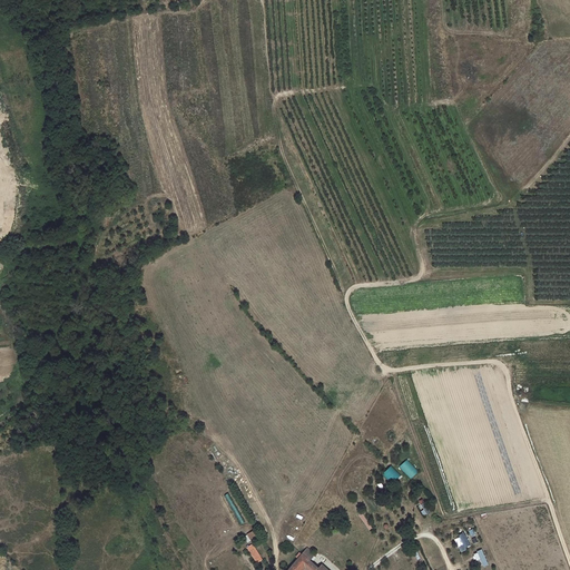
[(400,467),(411,479),(418,473),(408,460),(400,467)]
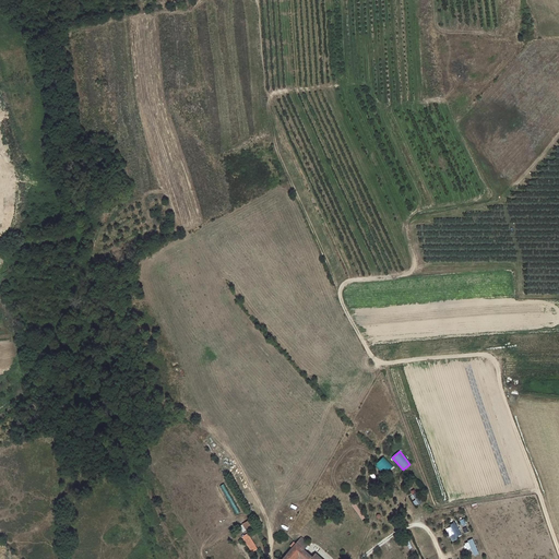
[(385,474),(392,466),(382,458),(376,466),(385,474)]
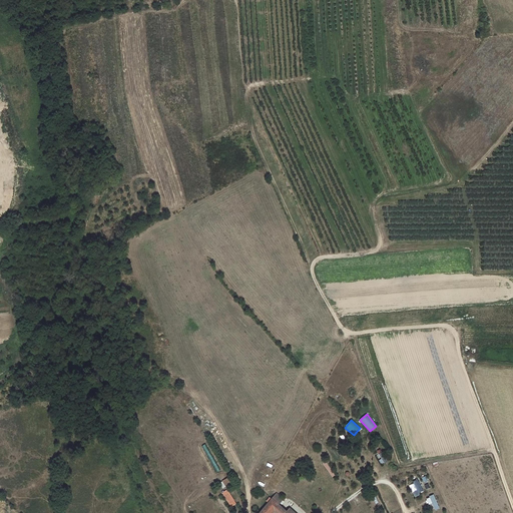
[(377,456),(382,464),(388,460),(383,452),(377,456)]
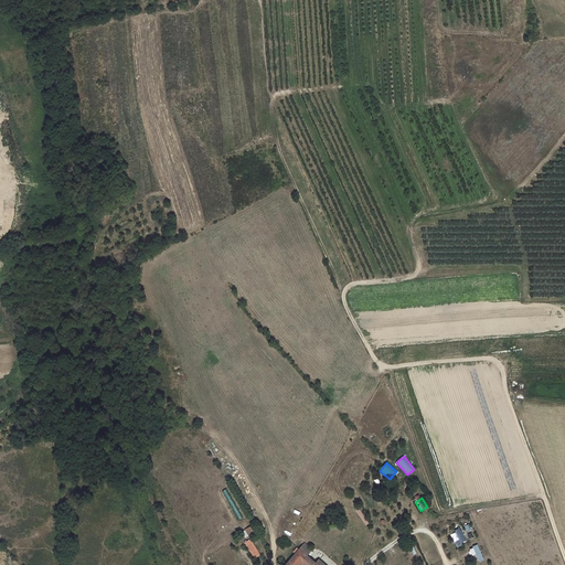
[(249,536),(255,533),(249,526),(245,530),(249,536)]
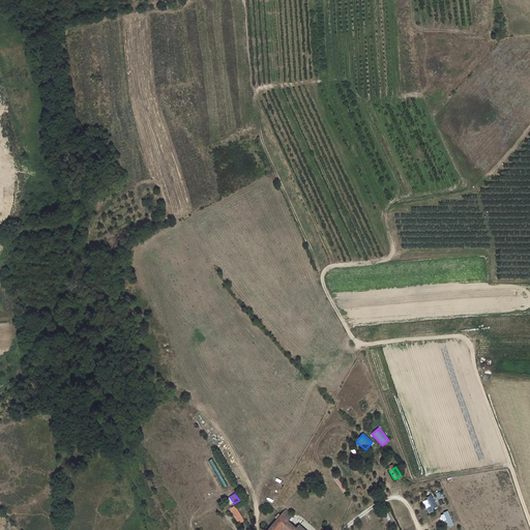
[(423,499),(429,511),(437,507),(432,496),(423,499)]
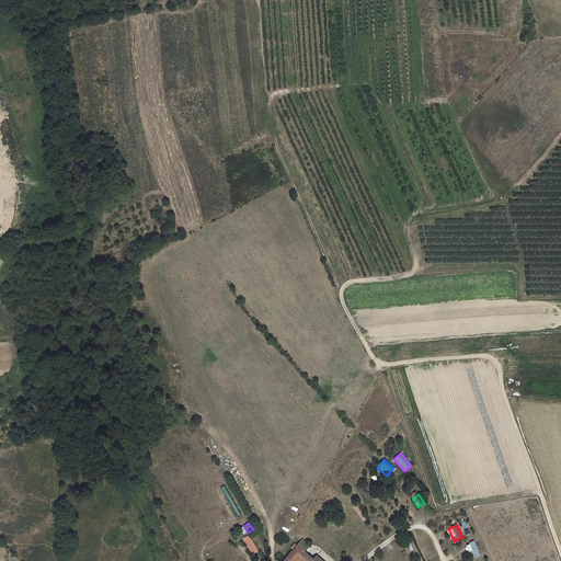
[(249,535),(242,539),(252,554),(259,551),(249,535)]
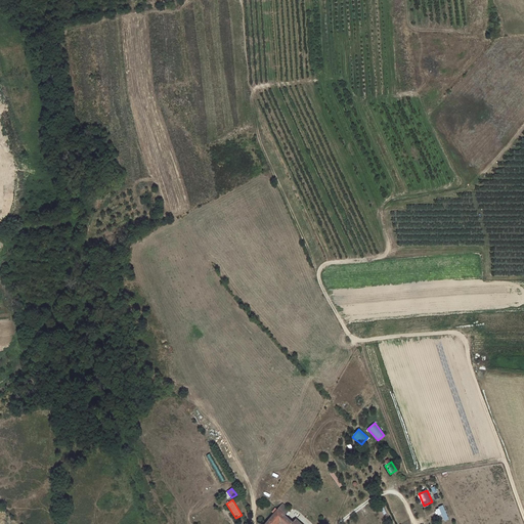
[(281,523),(300,523),(296,520),(293,523),(285,517),(289,512),(281,506),(276,511),(282,516),(278,521),(280,523),(281,523)]
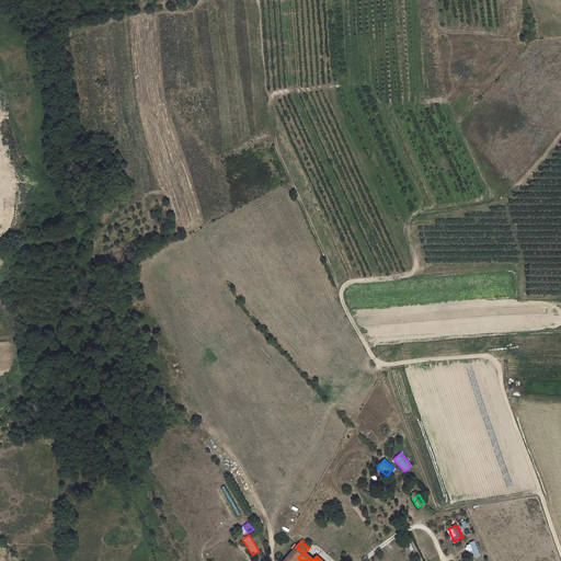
[(476,558),(481,556),(474,541),(466,545),(469,552),(472,550),(476,558)]
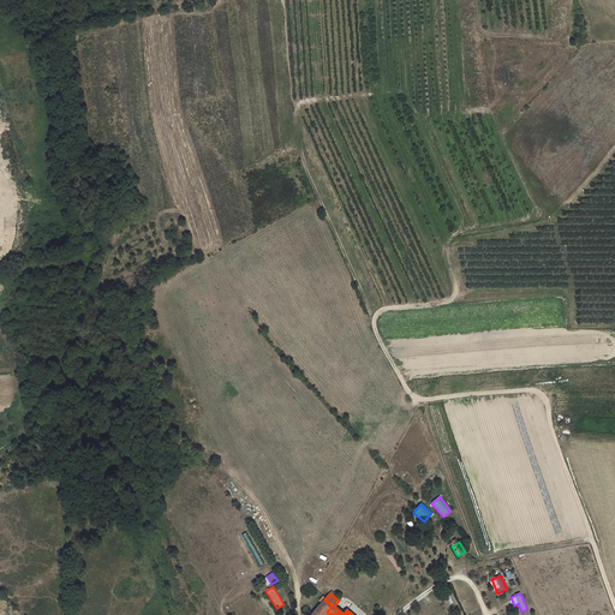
[(328,614),(329,614),(327,611),(332,605),(324,599),(310,614),(328,614)]
